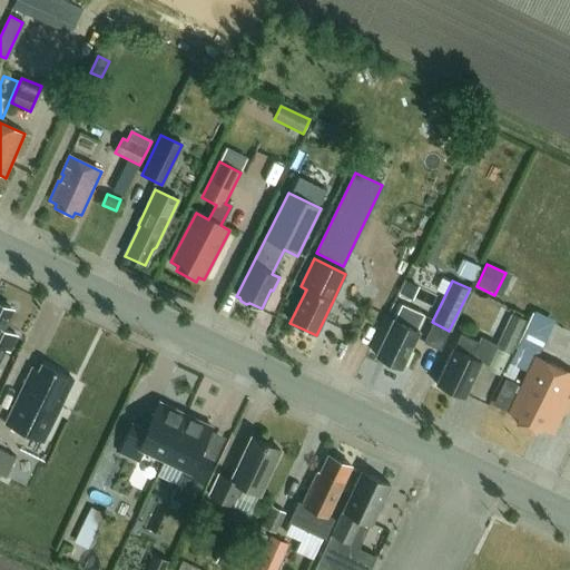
[(412,301),(418,287),(404,282),(399,294),(412,301)]
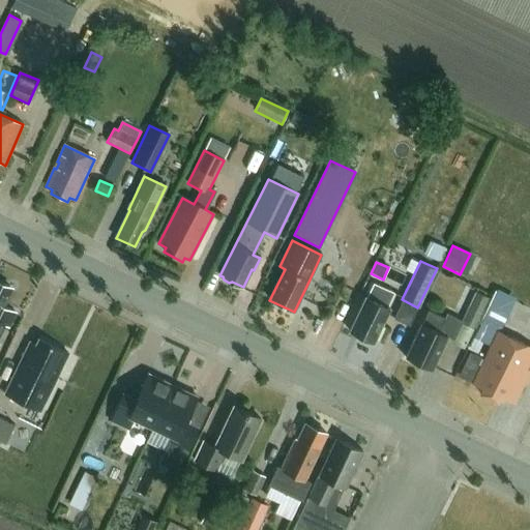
[(1,306),(9,288),(0,283),(0,336),(5,326),(9,327),(16,313),(1,306)]
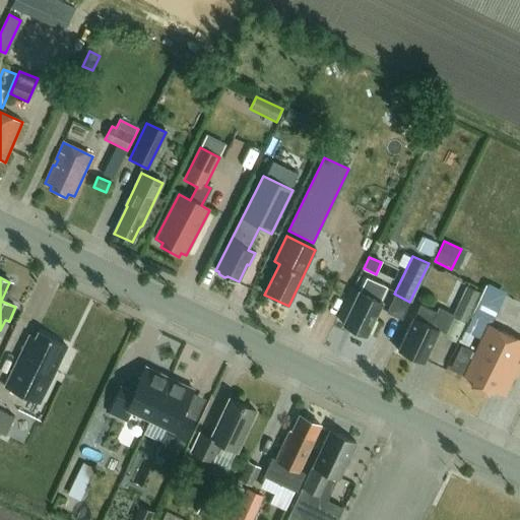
[(366,337),(382,303),(372,299),(378,284),(366,278),(360,293),(359,293),(342,326),(366,337)]
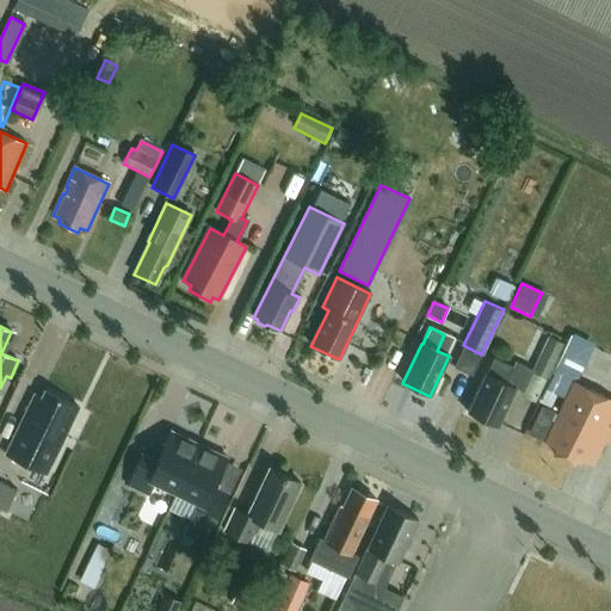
[(547,380),(562,345),(547,338),(532,370),(531,372),(532,372),(547,380)]
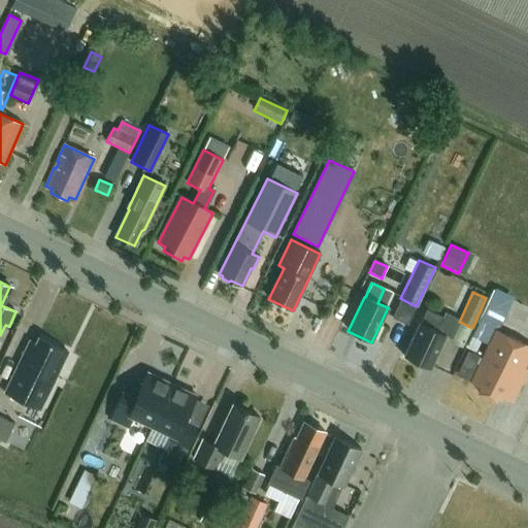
[(452,322),(454,318),(444,312),(442,318),(427,310),(421,324),(420,324),(403,357),(430,369),(446,336),(452,322)]
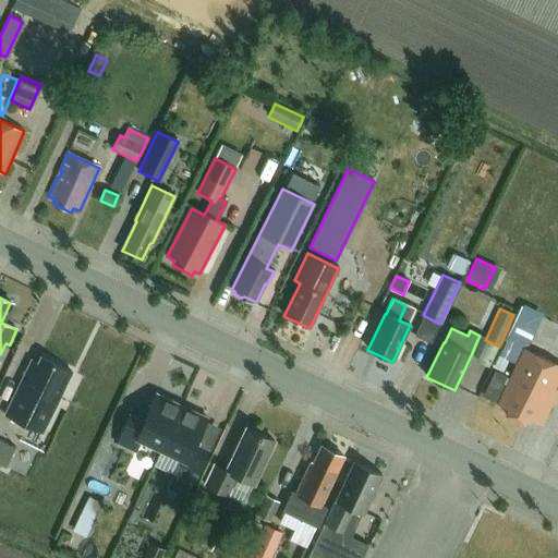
[(557,397),(557,365),(523,349),(497,404),(507,410),(505,414),(524,424),(526,419),(542,425),(550,407),(553,408),(557,397)]
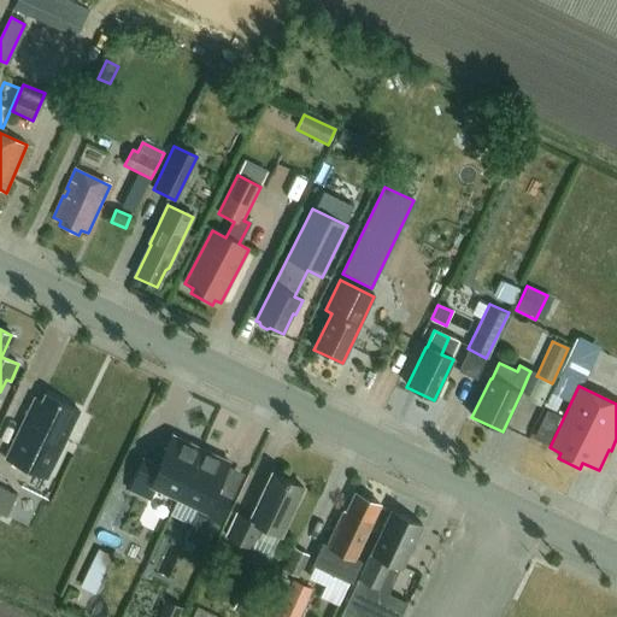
[(47,479),(80,412),(45,395),(42,403),(35,399),(6,459),(47,479)]
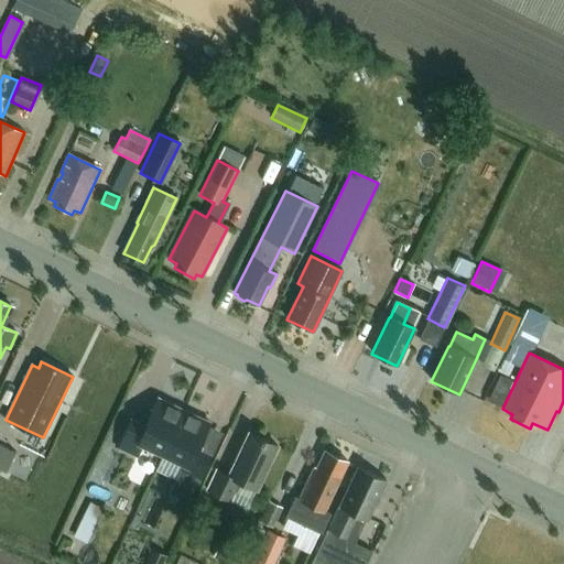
[(163,455),(183,411),(158,399),(144,426),(130,420),(117,448),(137,457),(142,445),(163,455)]
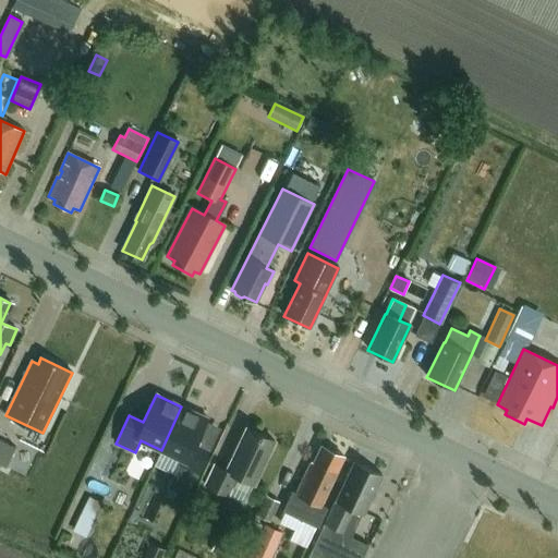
[(194,447),(207,419),(181,407),(161,450),(181,460),(168,487),(187,497),(208,453),(194,447)]
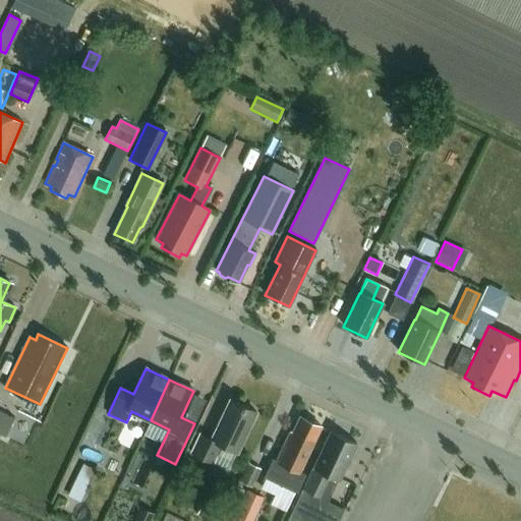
[(236,453),(255,412),(230,400),(211,440),(200,435),(191,454),(212,463),(221,445),(236,453)]
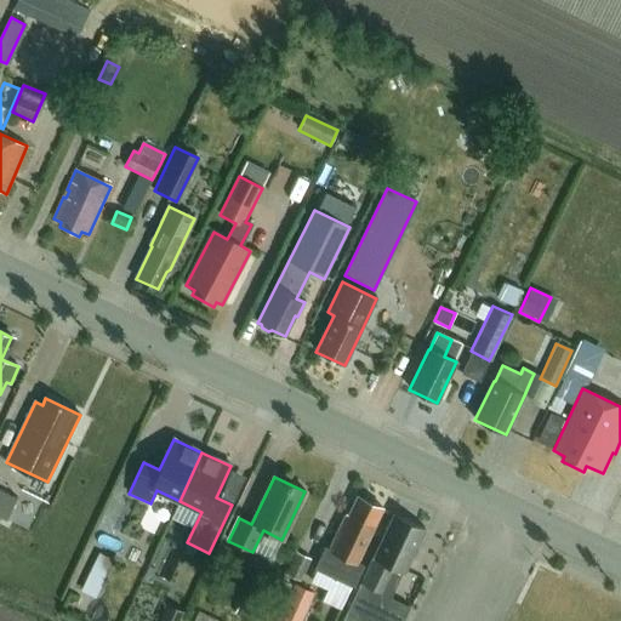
[(17,500),(0,491),(0,519),(6,523),(17,500)]
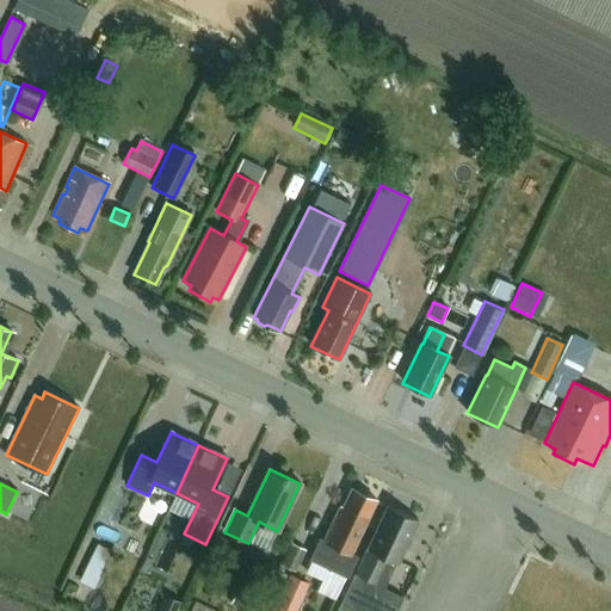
[(351,554),(376,500),(372,499),(371,497),(364,493),(362,493),(352,488),(344,506),(339,504),(322,541),(319,538),(308,561),(346,579),(357,556),(351,554)]
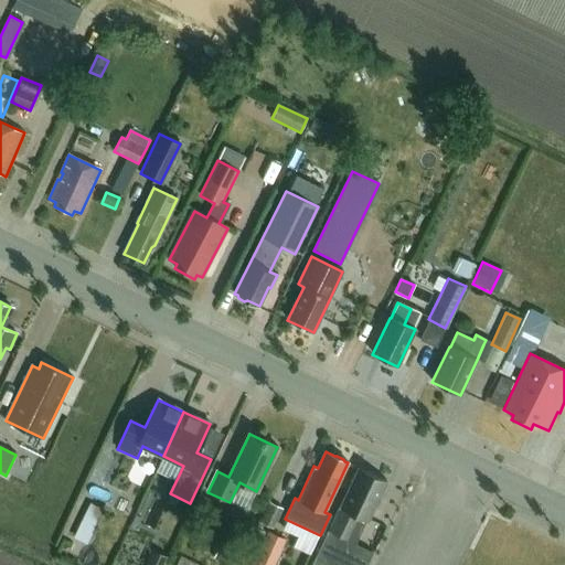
[(337,564),(338,564),(359,520),(365,523),(366,523),(373,509),(376,508),(380,501),(379,498),(386,481),(359,468),(328,533),(327,533),(310,564),(337,564)]
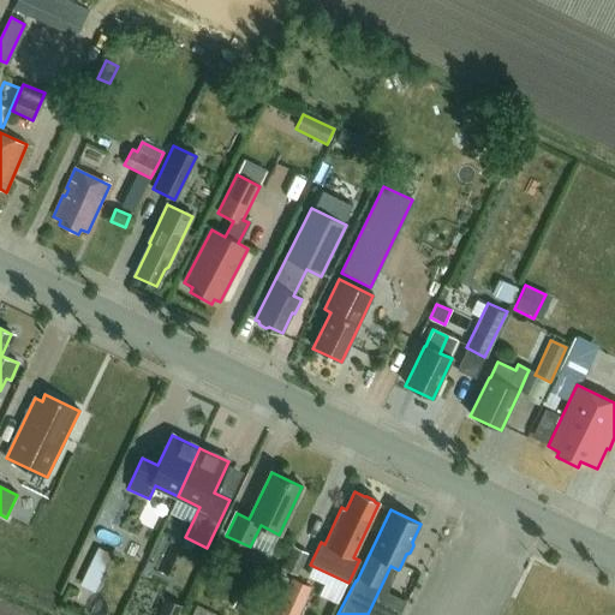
[(306,553),(293,545),(282,568),(297,574),(306,553)]
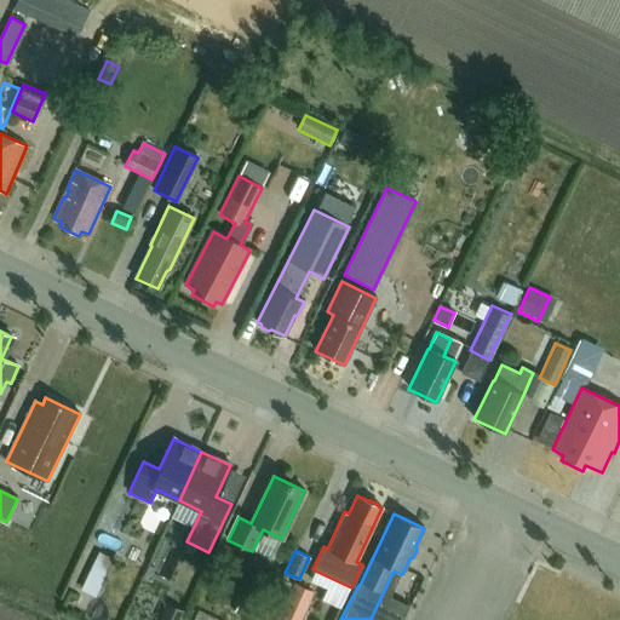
[(113,560),(98,552),(80,590),(95,597),(113,560)]
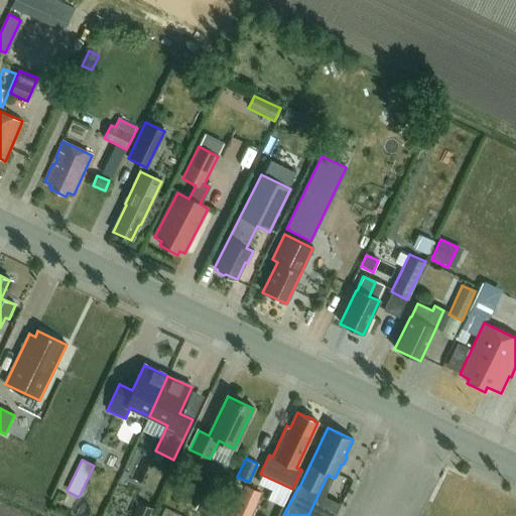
[(250,515),(261,493),(245,486),(230,515),(250,515)]
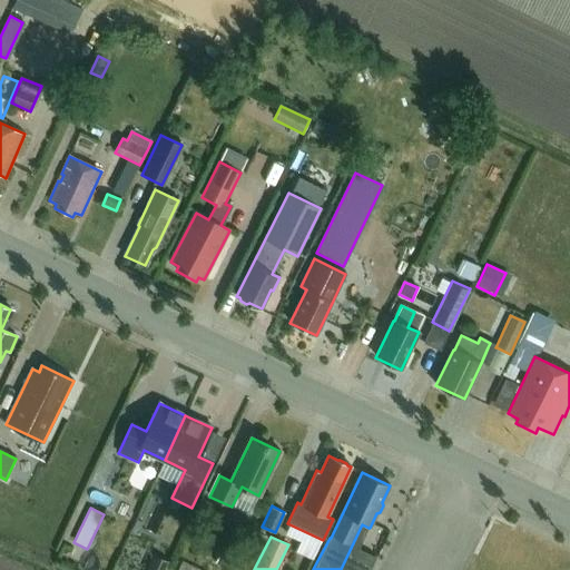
[(165,569),(169,562),(154,554),(146,569),(165,569)]
